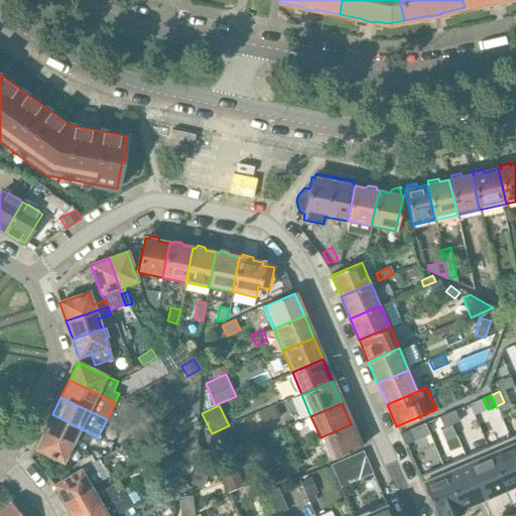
[(455,410),(446,414),(452,425),(459,421),(455,410)]
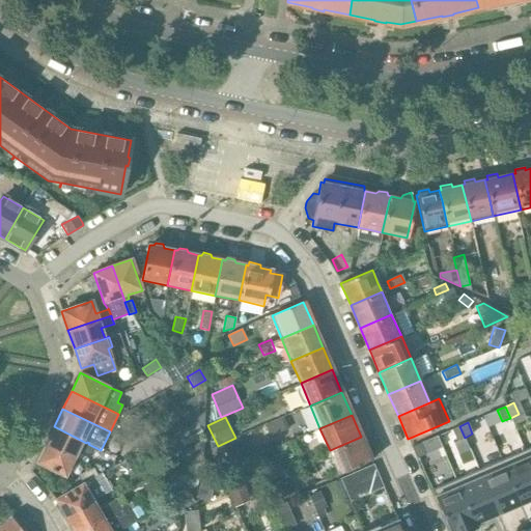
[(175,452),(203,436),(196,424),(168,440),(175,452)]
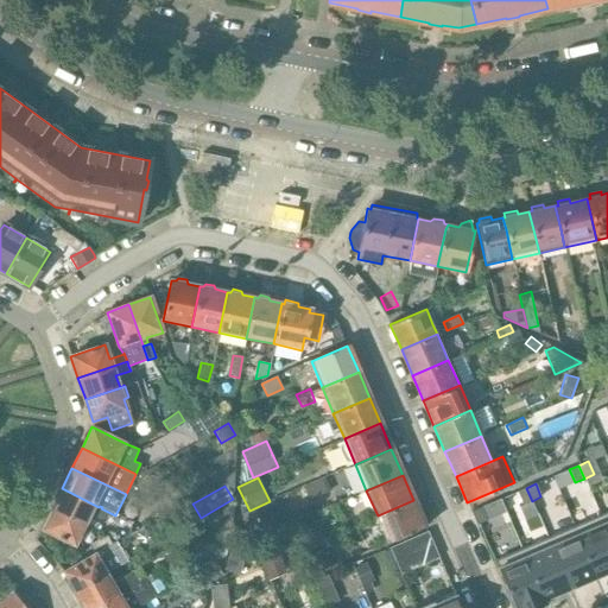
[(62,488),(51,508),(89,527),(89,526),(86,525),(90,514),(95,517),(99,507),(62,488)]
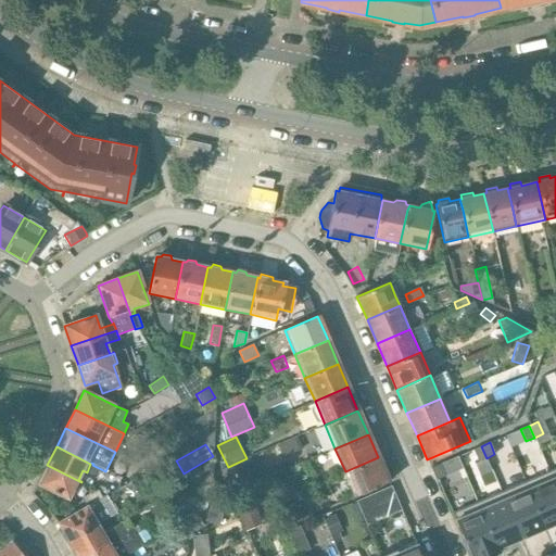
[(481,446),(472,450),(478,462),(487,458),(481,446)]
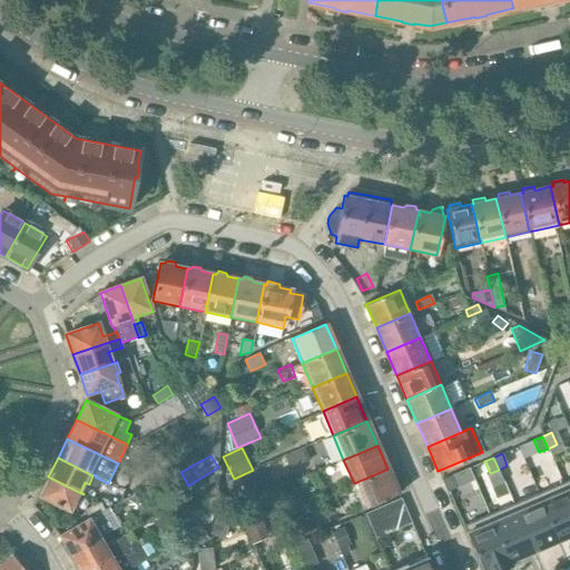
[(354,483),(364,508),(399,493),(387,469),(354,483)]
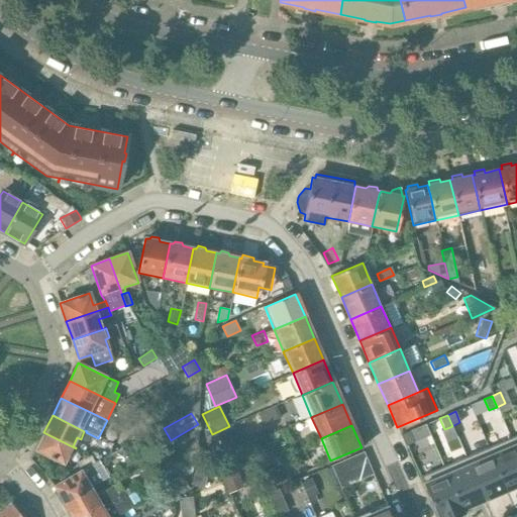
[(208,445),(232,434),(229,426),(212,434),(204,437),(208,445)]
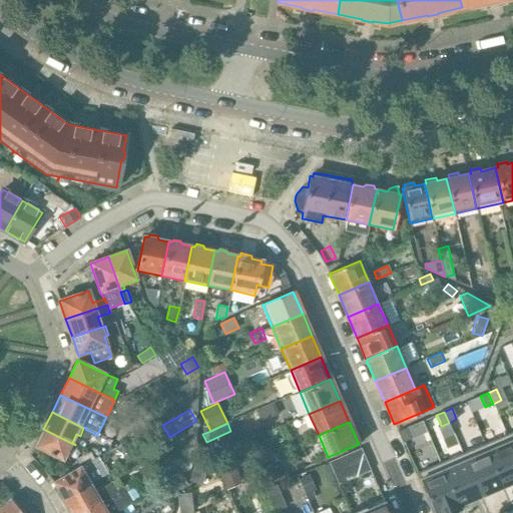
[(197,426),(171,441),(178,454),(196,443),(197,426)]
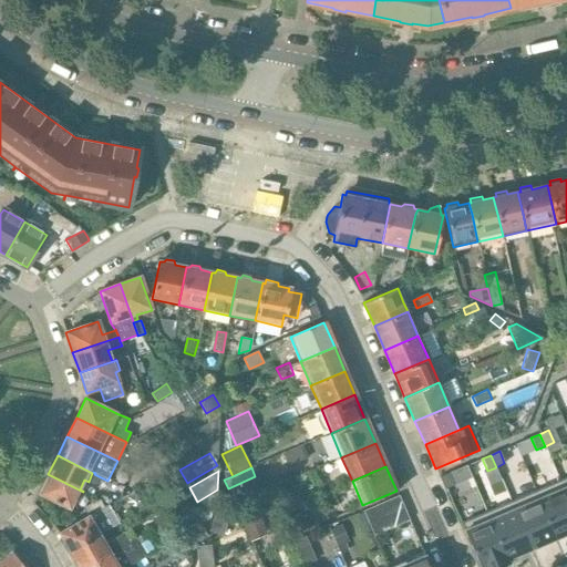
[(449,473),(440,477),(445,490),(446,488),(453,486),(454,485),(449,473)]
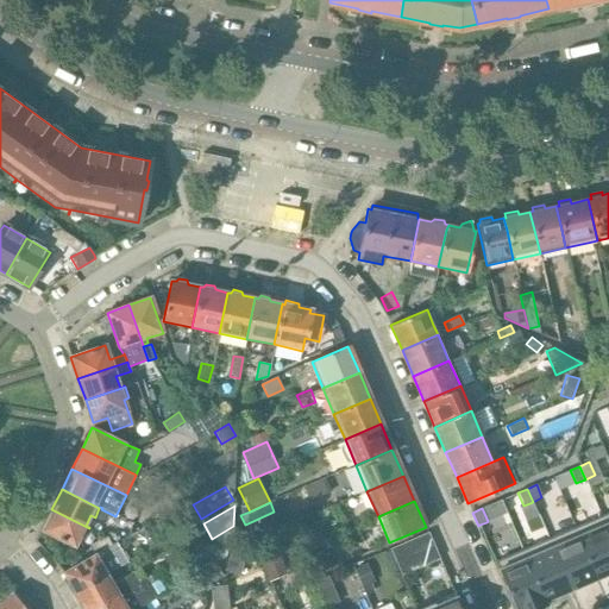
[(51,509),(42,531),(75,547),(82,532),(87,533),(89,528),(51,509)]
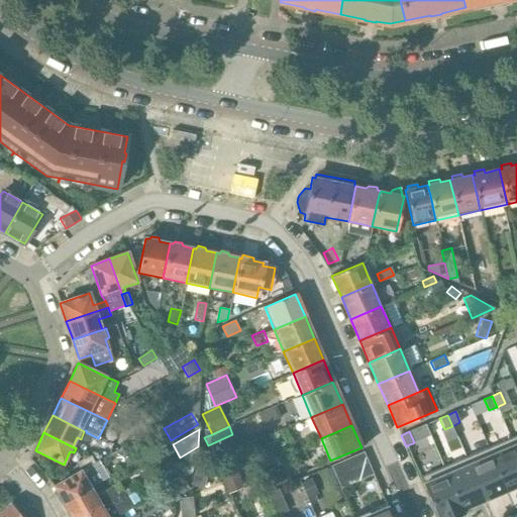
[(98,438),(86,432),(83,438),(104,447),(107,440),(99,436),(98,438)]
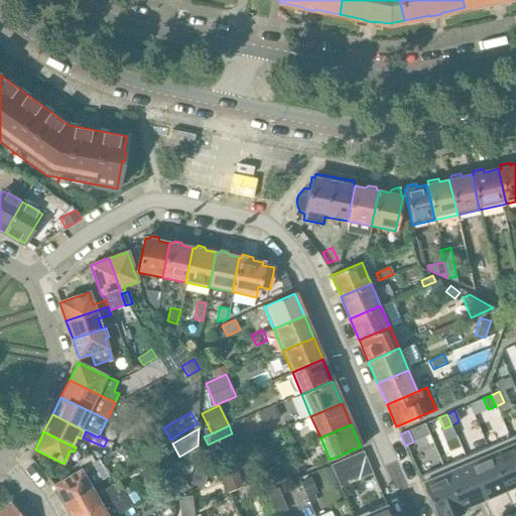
[(515,453),(509,437),(488,446),(506,490),(515,485),(515,453)]
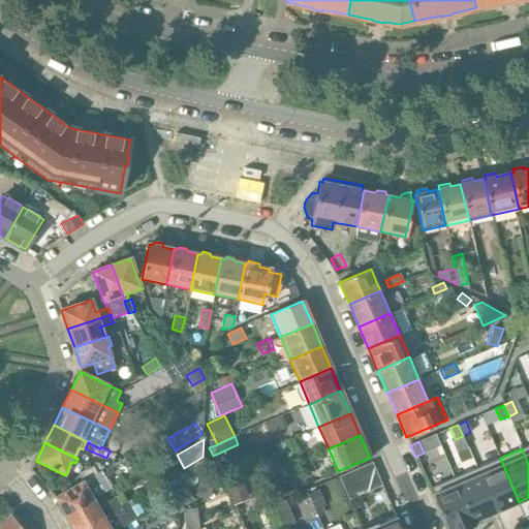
[(190,478),(168,490),(174,497),(196,484),(203,473),(203,457),(184,468),(190,478)]
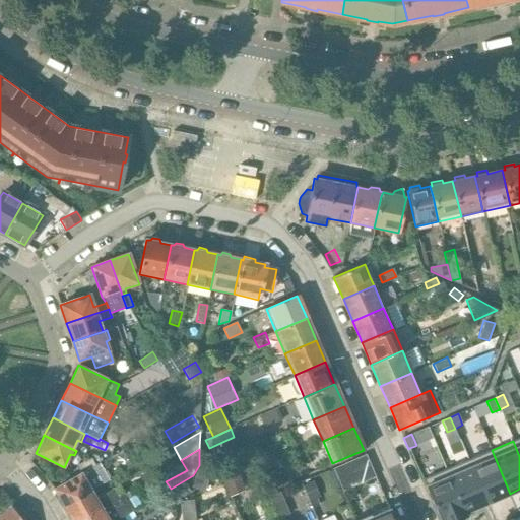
[(272,449),(252,458),(257,469),(276,460),(272,449)]
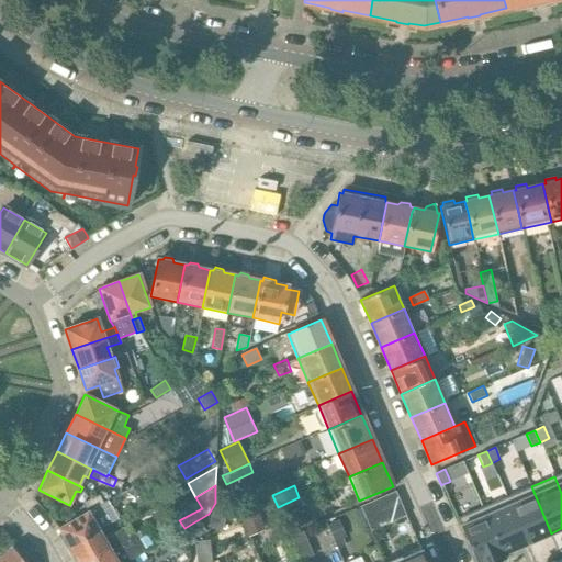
[(529,487),(506,497),(526,544),(535,540),(551,534),(531,486),(529,487)]
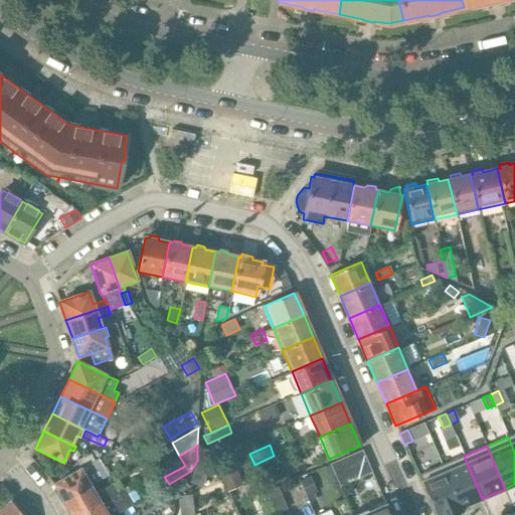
[(371,473),(362,451),(330,464),(339,486),(371,473)]
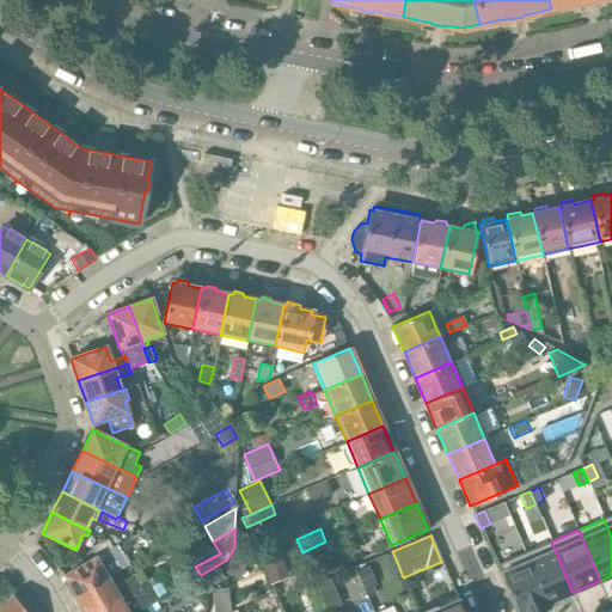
[(95,558),(112,548),(106,538),(89,548),(95,558)]
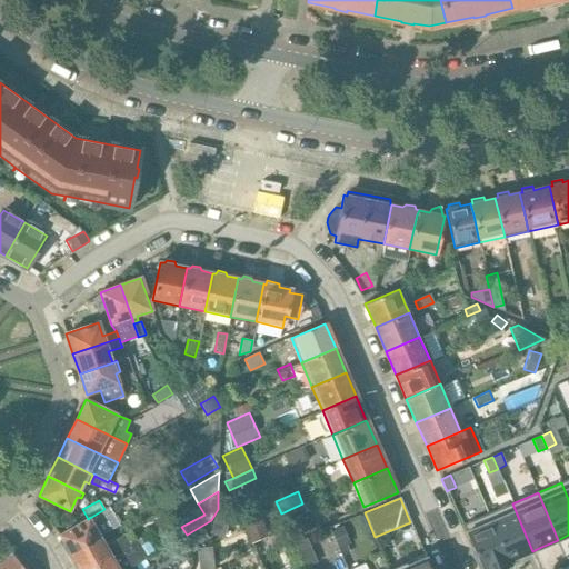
[(512,503),(489,513),(509,561),(525,555),(532,551),(512,503)]
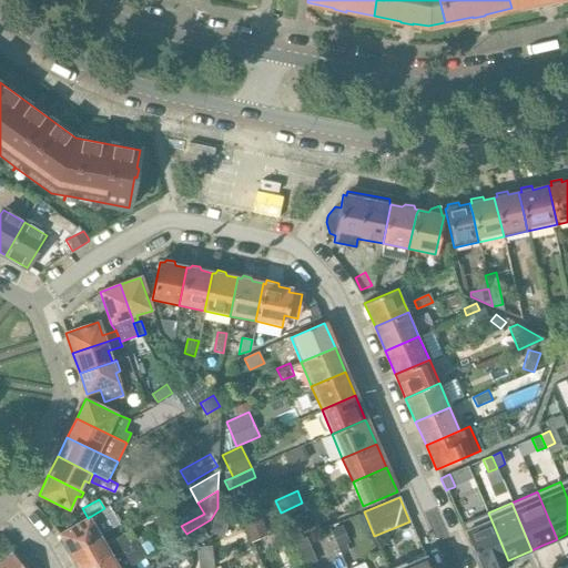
[(59,535),(69,551),(70,554),(100,536),(95,528),(113,518),(108,508),(104,509),(104,508),(88,518),(59,535)]
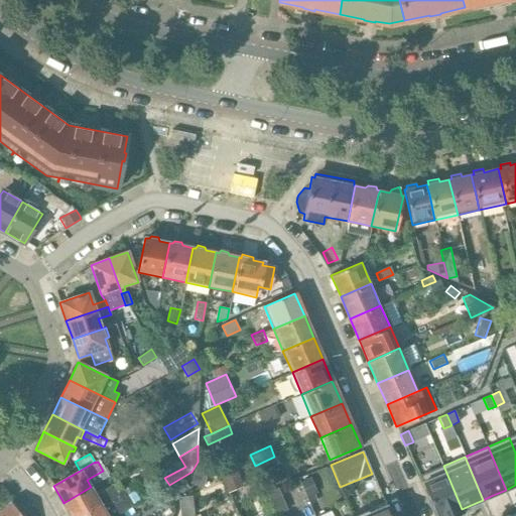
[(243,486),(234,464),(218,471),(228,493),(243,486)]
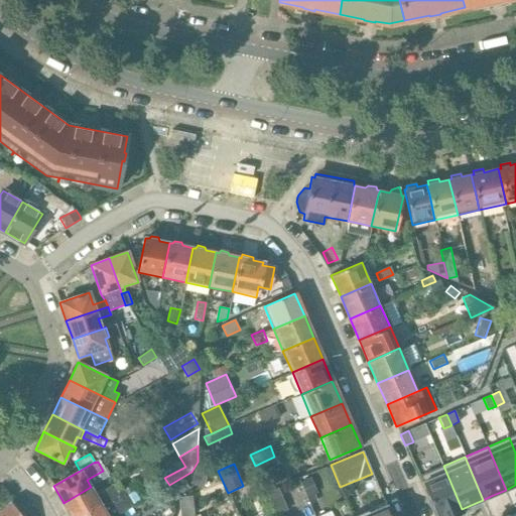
[(443,466),(419,476),(423,486),(423,487),(422,487),(427,498),(428,498),(429,498),(436,515),(455,515),(456,515),(462,513),(463,513),(464,512),(462,509),(443,466)]
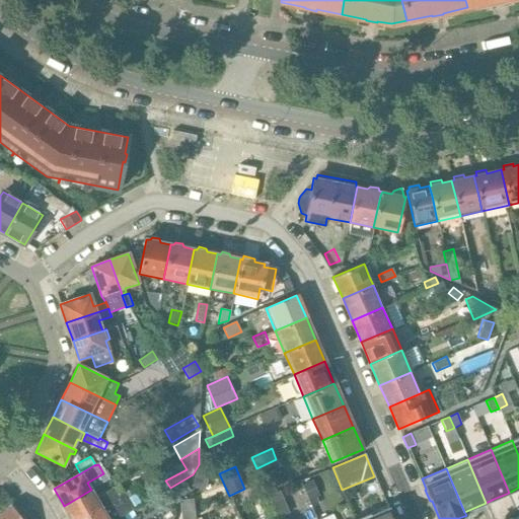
[(277,471),(261,478),(266,490),(282,483),(277,471)]
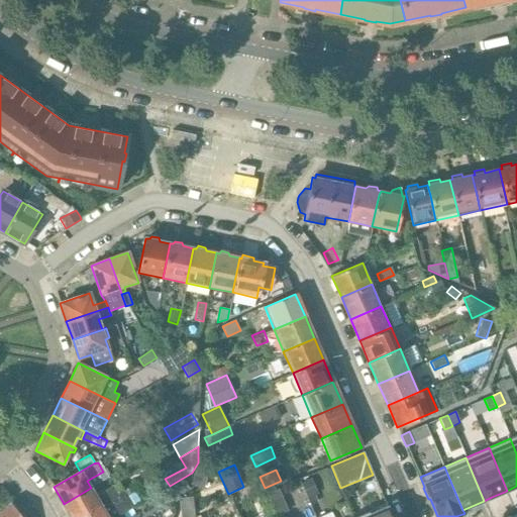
[(192,473),(170,486),(177,496),(192,473)]
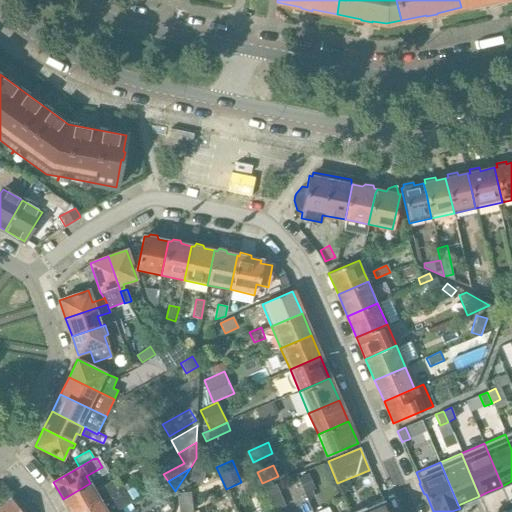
[(308,473),(298,478),(308,502),(315,499),(312,491),(315,490),(308,473)]
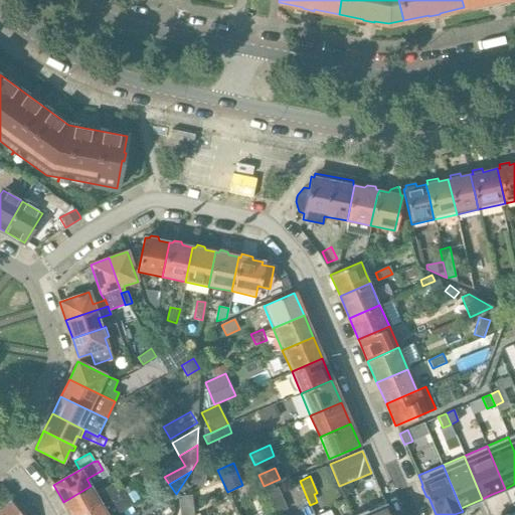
[(63,502),(70,514),(77,514),(117,492),(112,484),(96,494),(91,486),(63,502)]
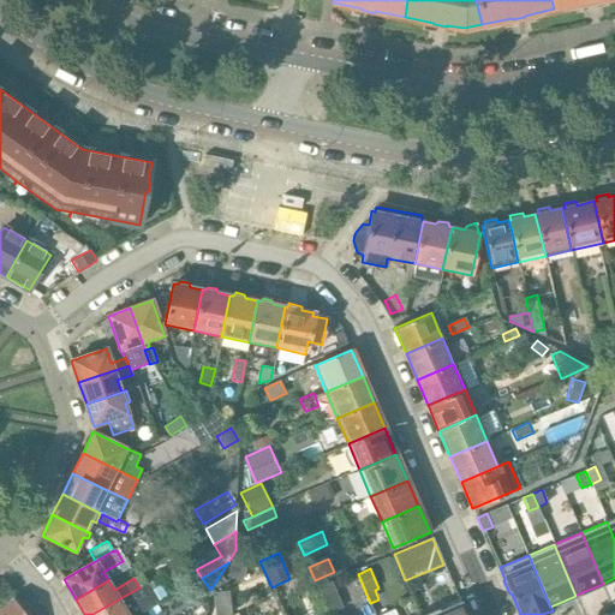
[(328,610),(329,614),(342,609),(330,580),(316,586),(327,610),(328,610)]
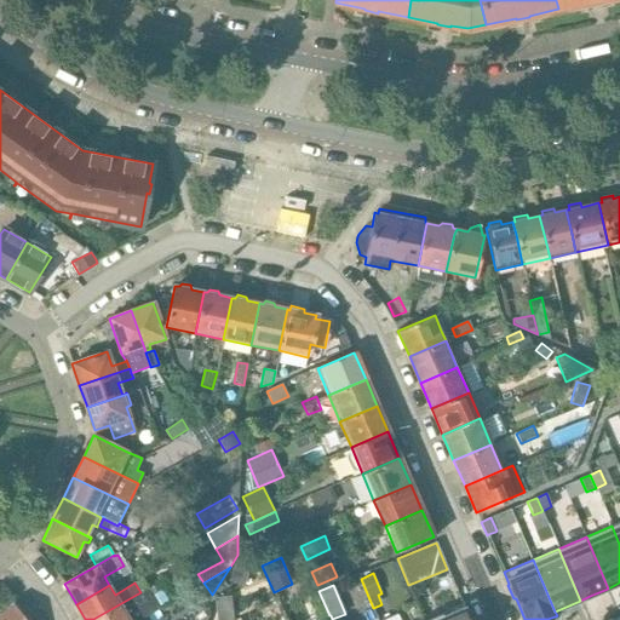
[(93,619),(138,619),(161,607),(149,587),(141,592),(93,619)]
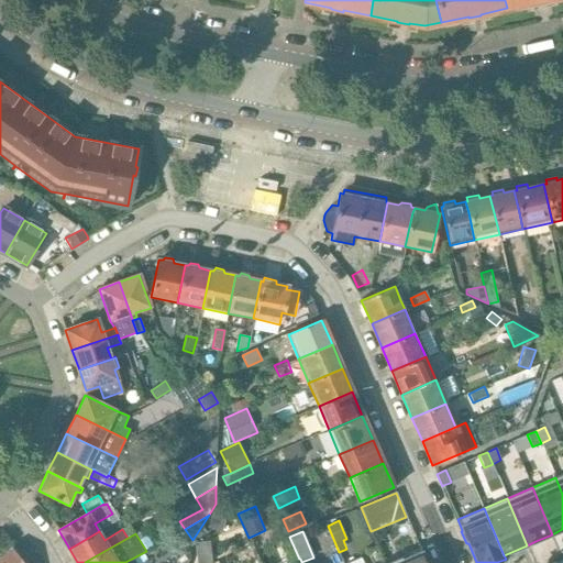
[(277,542),(285,562),(288,562),(299,559),(289,537),(277,542)]
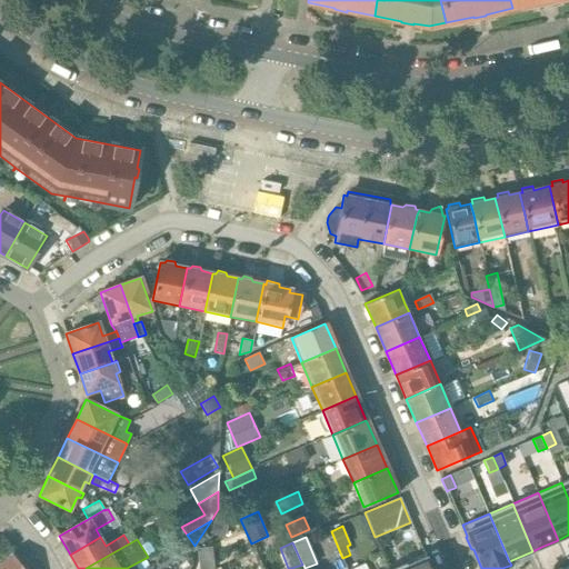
[(13,551),(0,562),(0,568),(27,568),(25,565),(13,551)]
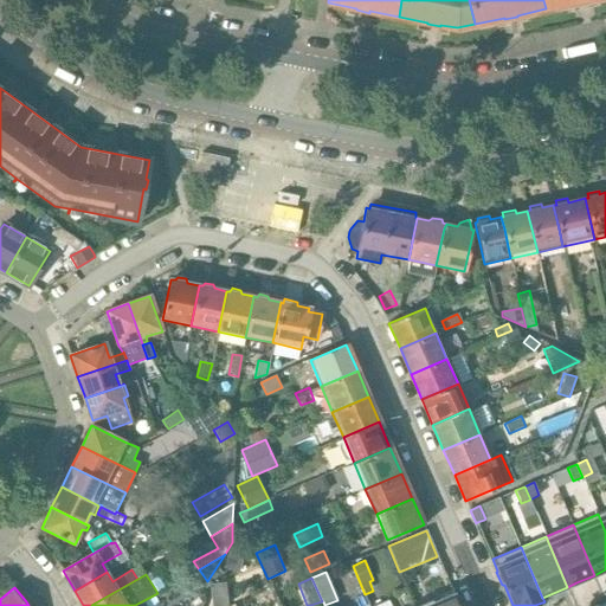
[(458,605),(452,591),(416,605),(458,605)]
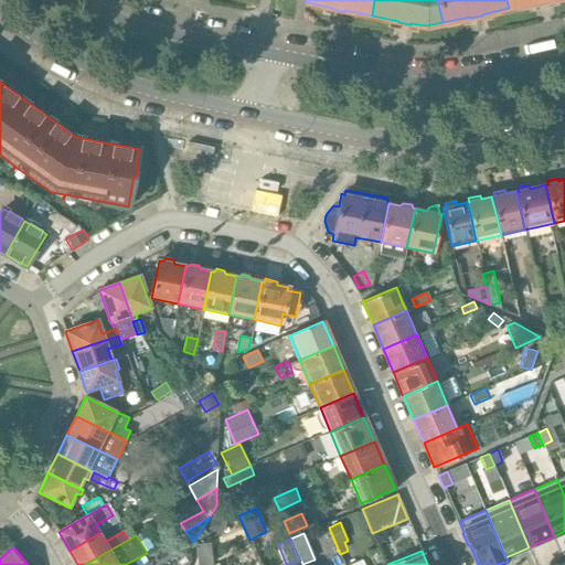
[(190,553),(171,564),(189,564),(191,560),(190,553)]
